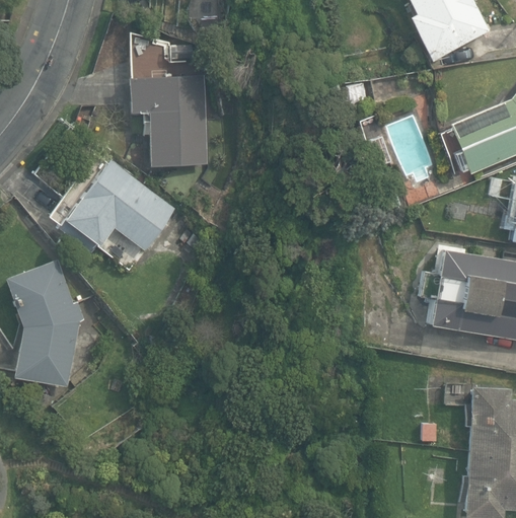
[(408,16),(431,61),(447,53),(451,59),(465,52),(461,46),(484,33),(485,43),(515,39),(515,22),(487,24),(473,0),(407,0),(414,13),(408,16)]
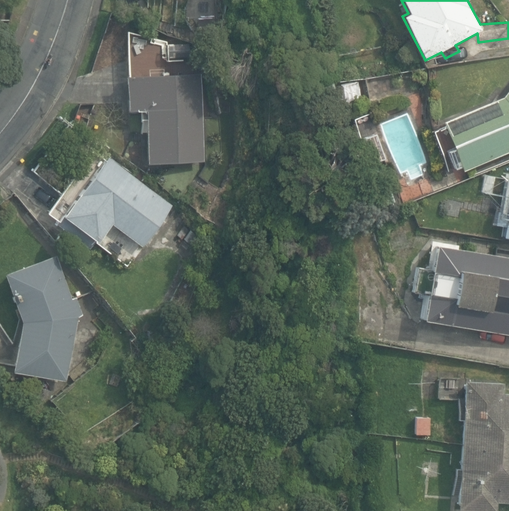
[(148,118),(149,163),(206,162),(204,73),(127,75),(128,110),(141,110),(142,118),(148,118)]
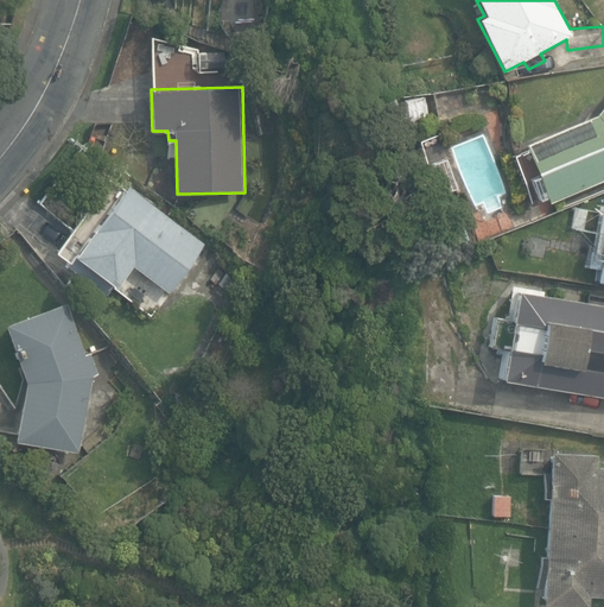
[(547,198),(550,202),(603,179),(603,108),(599,115),(527,144),(538,176),(532,178),(542,200),(547,198)]
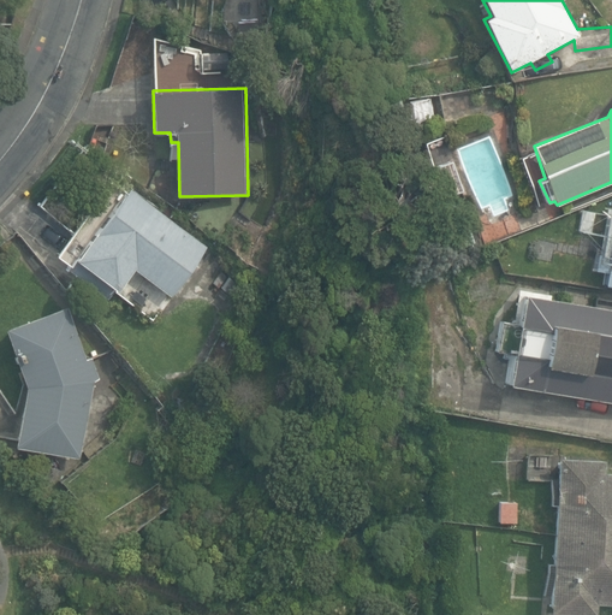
[(128,193),(112,182),(57,258),(71,267),(69,271),(111,302),(135,270),(173,299),(211,248),(130,189),(128,193)]
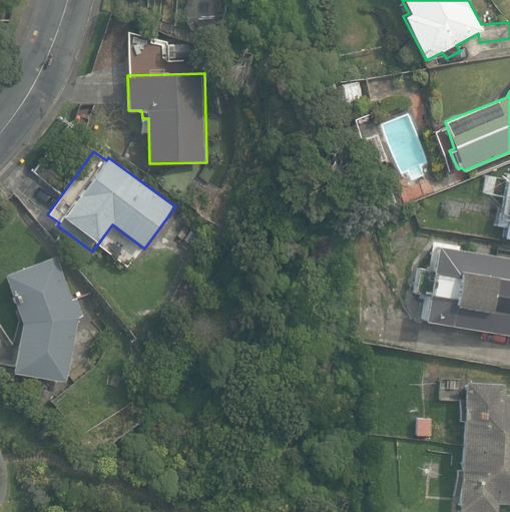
[(423,320),(509,334),(509,257),(437,244),(423,320)]
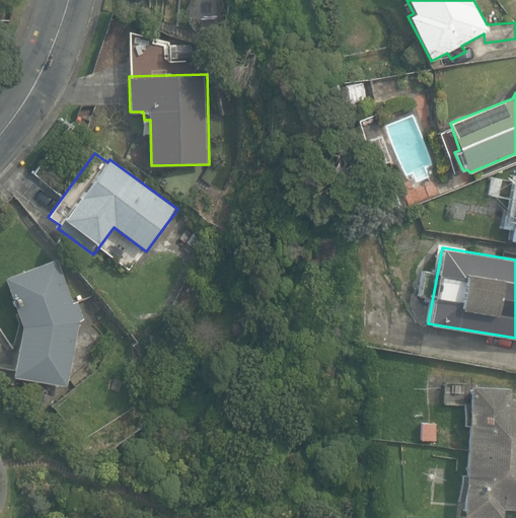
[(13,375),(68,385),(79,321),(78,318),(84,316),(77,298),(72,300),(57,257),(5,276),(22,324),(13,375)]
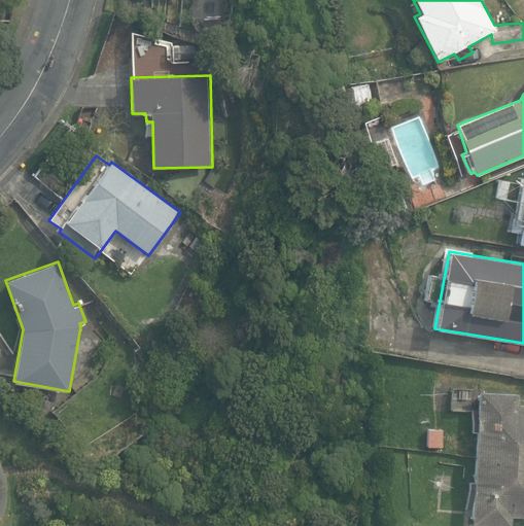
[(472,524),(491,525),(512,525),(513,516),(523,517),(523,405),(520,405),(520,393),(481,390),(472,524)]
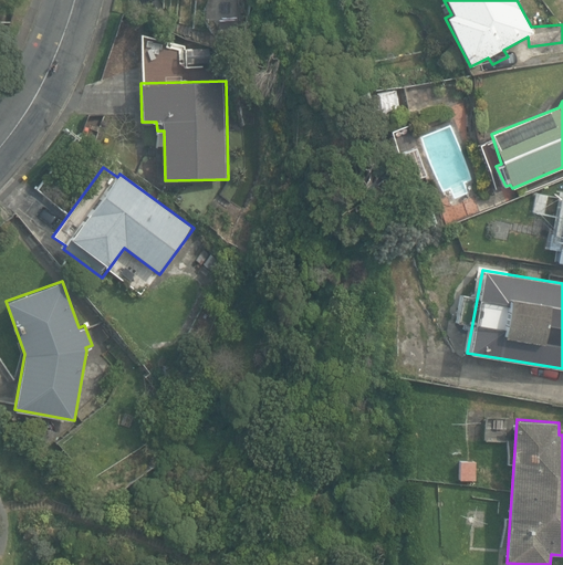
[(462,480),(478,480),(478,461),(462,461),(462,480)]
